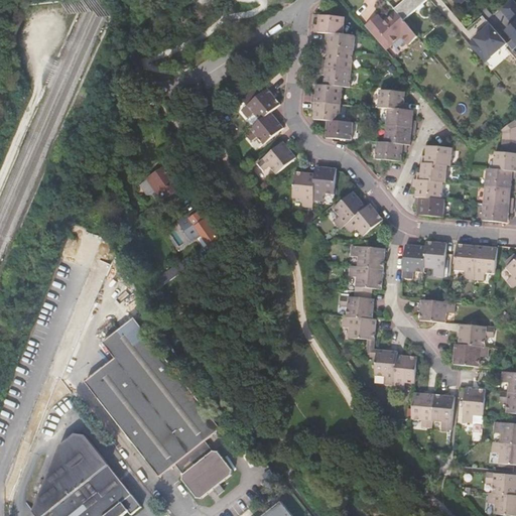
[(405,0),(395,10),(396,12),(397,12),(404,21),(427,0),(405,0)]
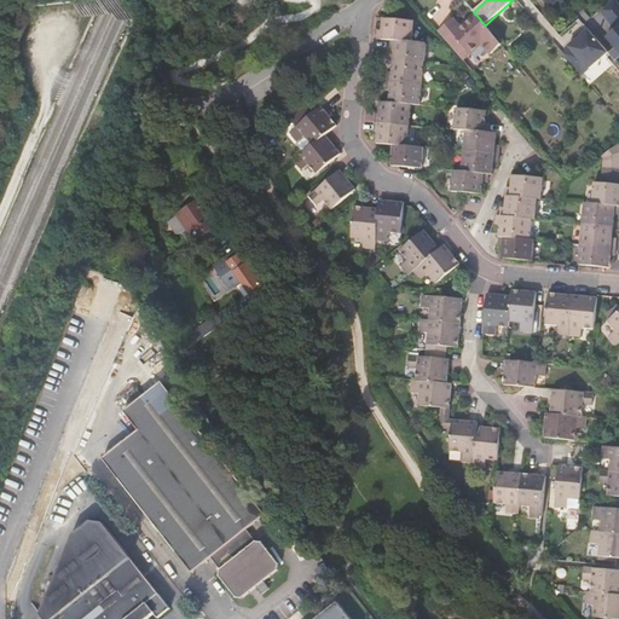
[(618,4),(615,0),(612,0),(601,11),(617,29),(607,36),(615,47),(618,51),(618,4)]
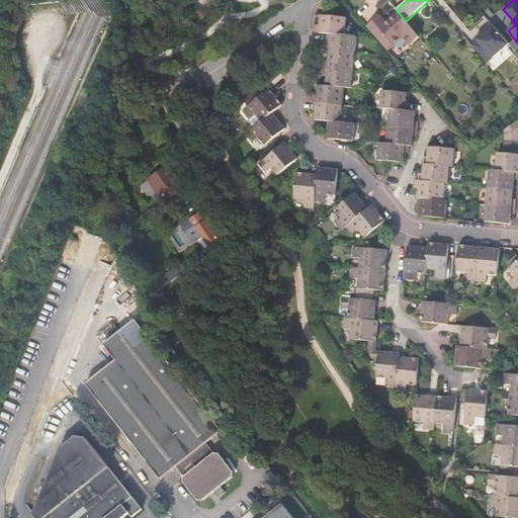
[(375,20),(367,26),(376,37),(383,46),(389,40),(394,46),(403,36),(412,46),(420,37),(412,28),(406,21),(399,12),(398,12),(397,13),(398,13),(386,23),(383,26),(381,28),(375,20)]
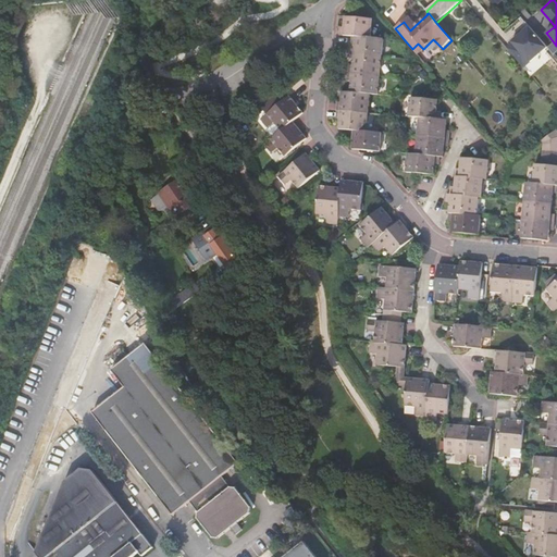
[(341,27),(341,35),(353,36),(371,38),(371,37),(373,20),(353,17),(351,21),(345,21),(345,27),(341,27)]
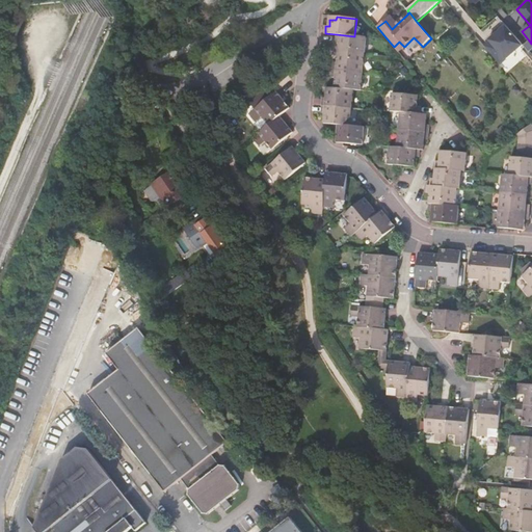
[(390,17),(386,21),(392,29),(394,27),(397,24),(390,17)]
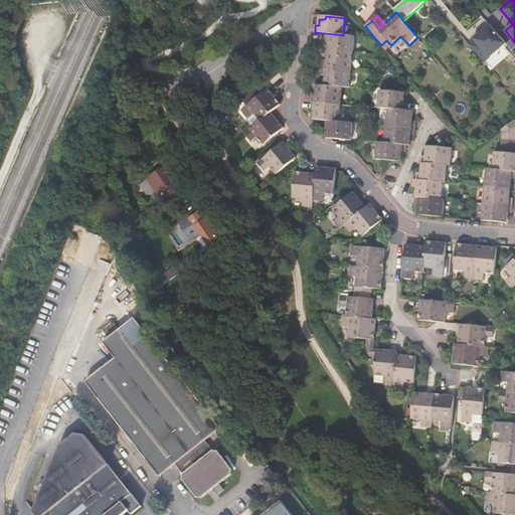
[(475,40),(469,45),(484,63),(506,44),(490,25),(474,39),(475,40)]
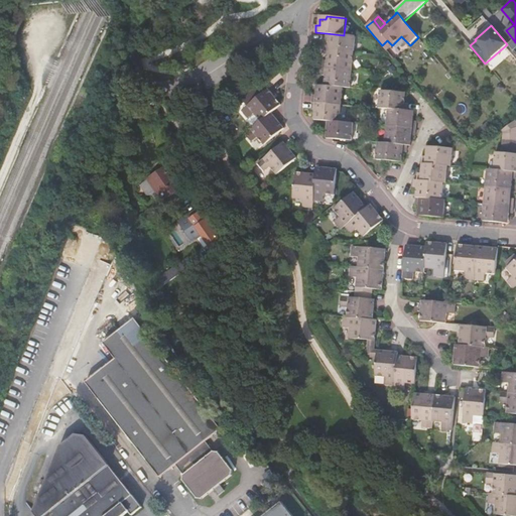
[(335,48),(335,51),(354,53),(355,35),(344,34),(344,35),(327,33),(326,40),(330,41),(329,48),(335,48)]
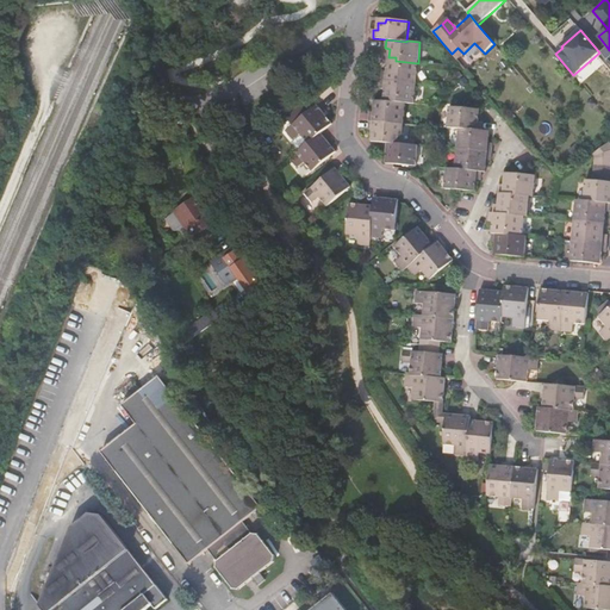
[(458,48),(452,54),(458,61),(464,54),(458,48)]
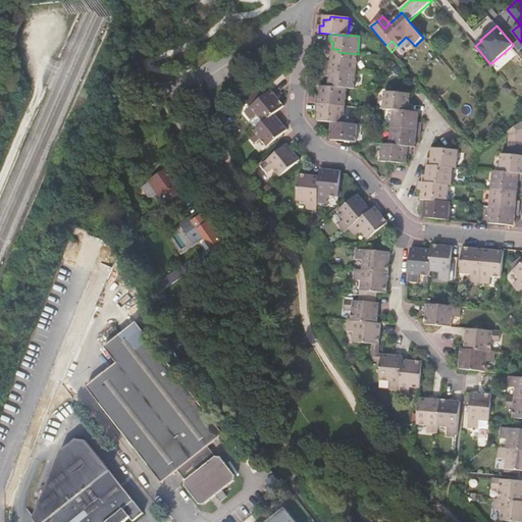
[(327,61),(327,68),(328,68),(356,71),(358,54),(338,52),(337,55),(332,55),(331,61),(327,61)]
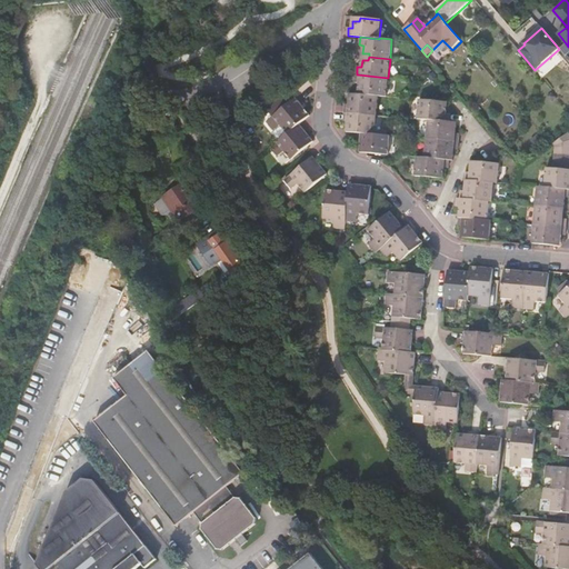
[(358,75),(357,75),(356,82),(359,83),(359,90),(366,91),(366,95),(376,96),(378,96),(387,97),(388,78),(358,75)]
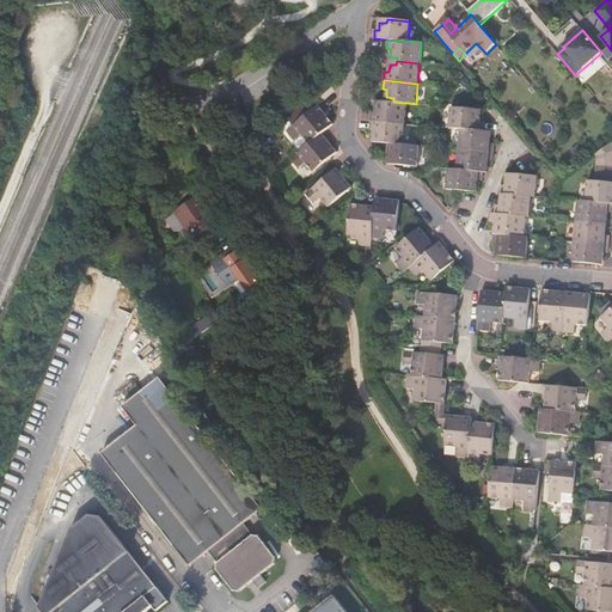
[(372,112),(371,121),(389,122),(405,124),(407,103),(404,103),(393,102),(385,101),(384,101),(384,105),(377,104),(377,108),(375,112),(372,112)]
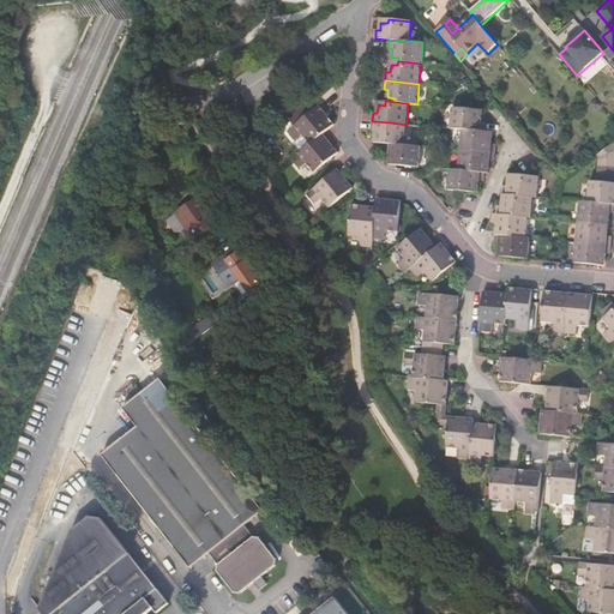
[(295,125),(289,131),(296,140),(304,134),(311,143),(324,133),(335,125),(327,115),(326,118),(324,114),(325,112),(319,104),(309,114),(304,107),(289,118),(295,125)]
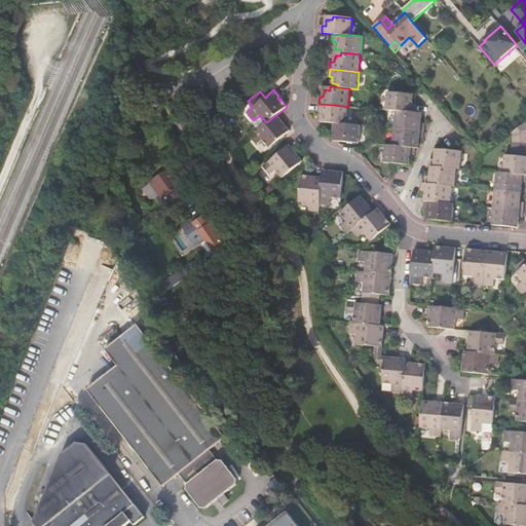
[(388,92),(386,110),(397,111),(416,112),(416,105),(413,105),(414,98),(407,97),(408,94),(388,92)]
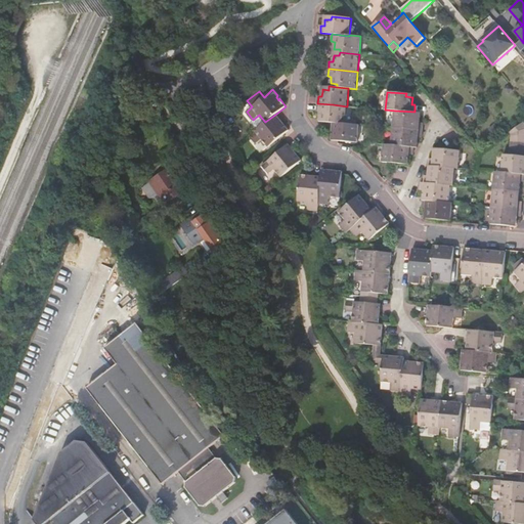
[(333,104),(317,103),(317,111),(320,112),(320,119),(325,119),(325,122),(330,123),(330,122),(345,123),(347,106),(333,104)]
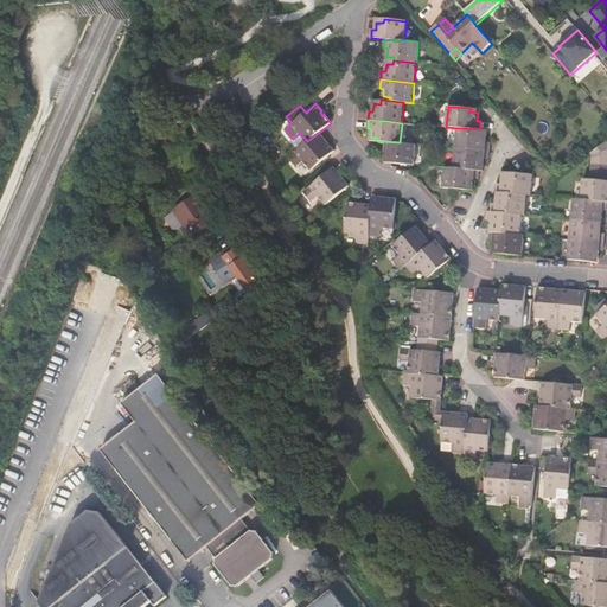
[(458,128),(455,148),(490,151),(491,142),(486,142),(486,135),(479,134),(480,129),(458,128)]
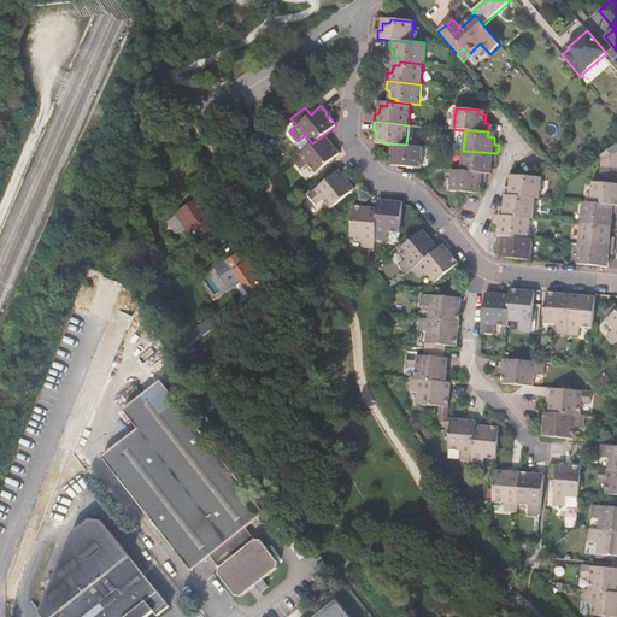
[(312,144),(294,159),(301,169),(310,163),(317,172),(330,162),(340,153),(334,145),(333,147),(329,144),(331,141),(325,134),(312,144)]
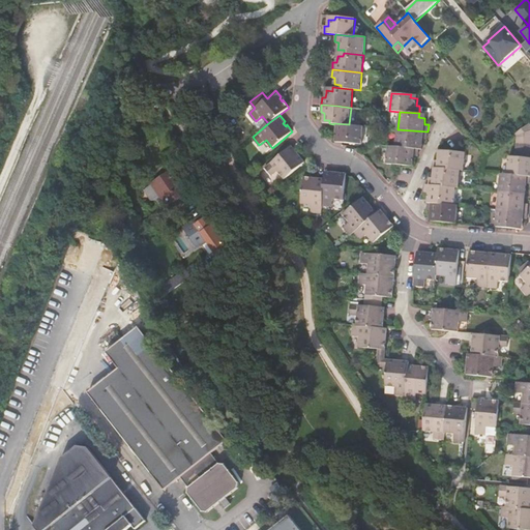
[(333,123),(333,124),(333,130),(336,131),(336,139),(343,140),(342,143),(362,144),(363,125),(353,125),(349,124),(333,123)]
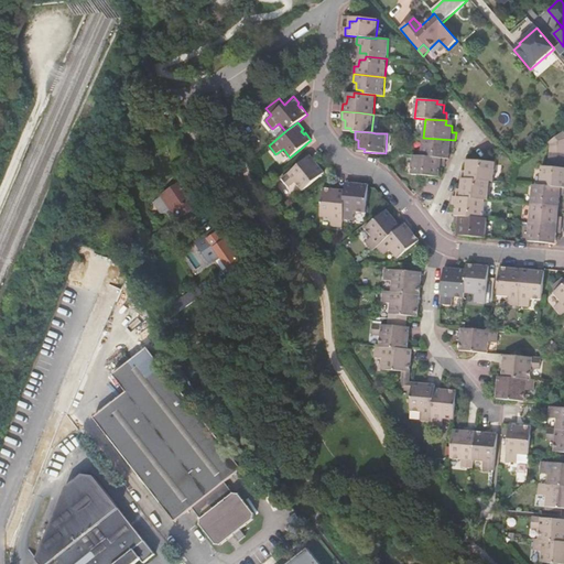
[(563,132),(549,142),(551,145),(563,145),(563,132)]
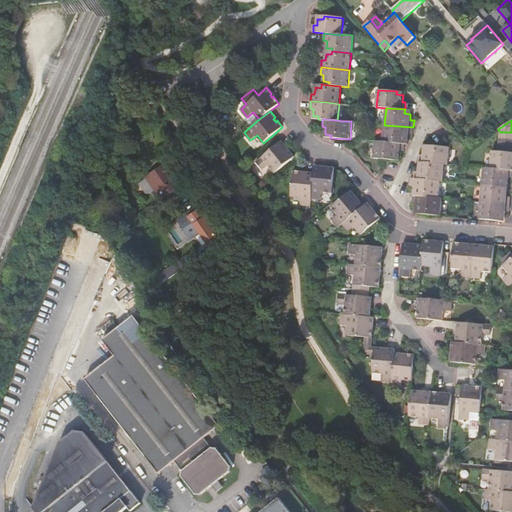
[(482,131),(488,126),(484,123),(479,128),(482,131)]
